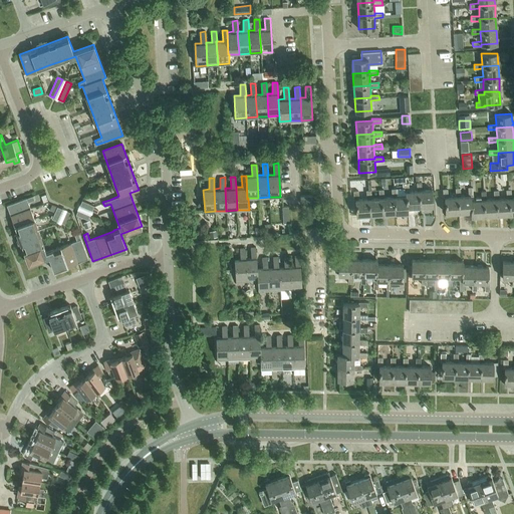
[(369,215),(381,214),(380,198),(379,198),(371,198),(370,179),(367,180),(368,190),(366,190),(366,198),(368,198),(369,215)]
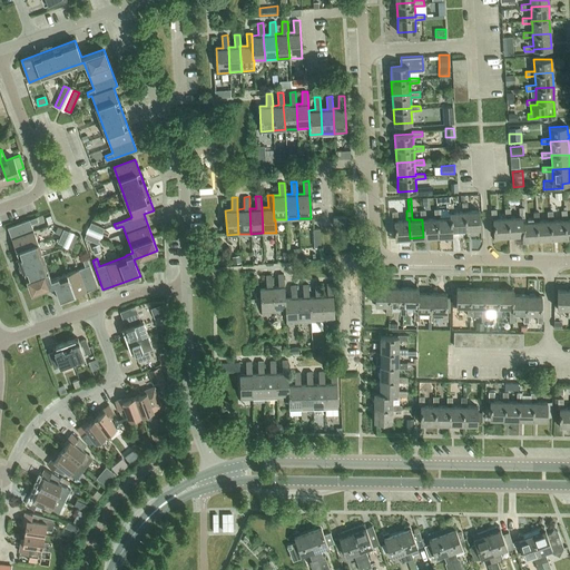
[(464,210),(465,229),(480,228),(479,210),(468,210),(467,202),(462,202),(462,210),(464,210)]
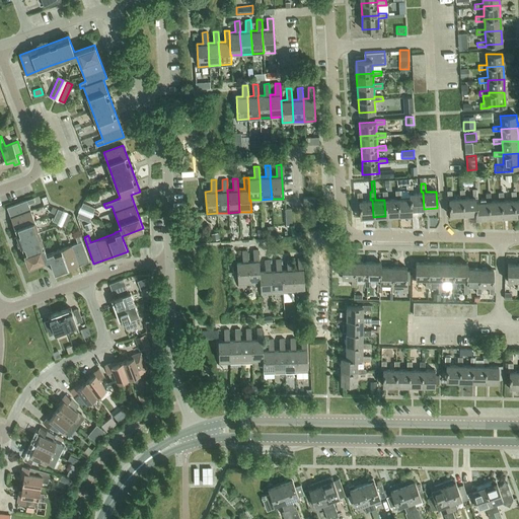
[(408,184),(408,190),(408,193),(410,193),(411,209),(424,209),(423,192),(421,192),(413,193),(413,184),(408,184)]
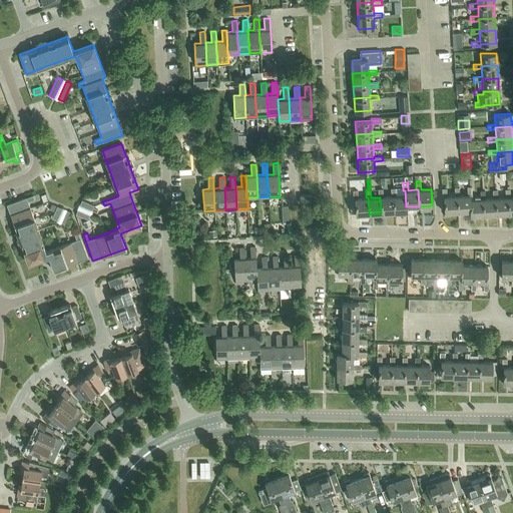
[(456,195),(455,195),(447,196),(446,187),(442,188),(442,197),(444,196),(444,212),(457,211),(456,195)]
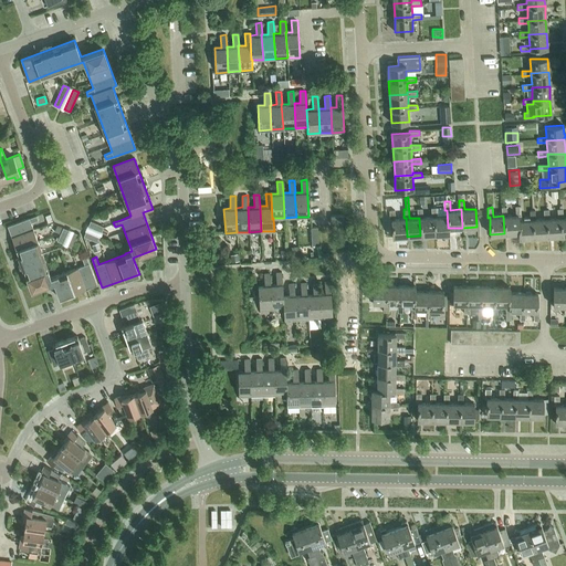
[(517,215),(515,215),(506,216),(506,207),(501,207),(502,216),(503,216),(504,233),(519,232),(517,220),(517,216),(517,215)]
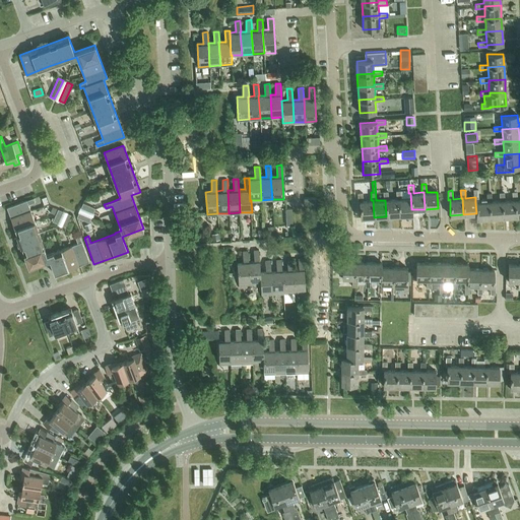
[(386,216),(399,215),(398,199),(396,199),(388,199),(388,191),(383,192),(384,200),(385,200),(386,216)]
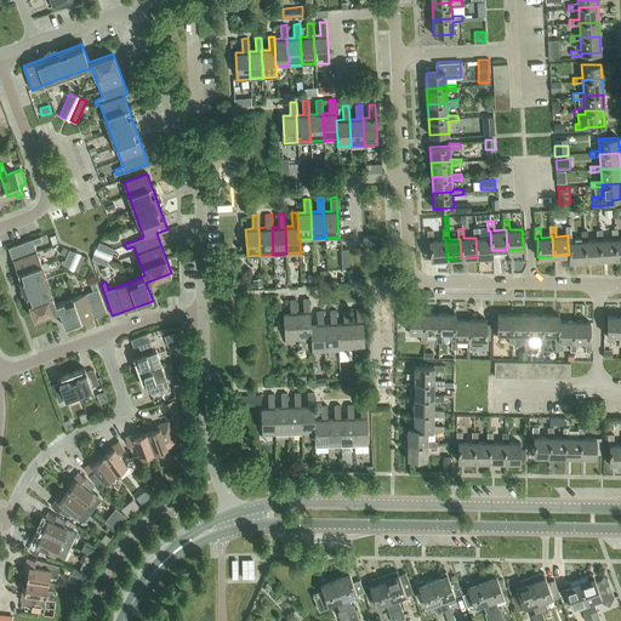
[(479,238),(479,228),(473,228),(473,238),(476,238),(477,257),(493,256),(491,250),(490,231),(488,231),(489,237),(479,238)]
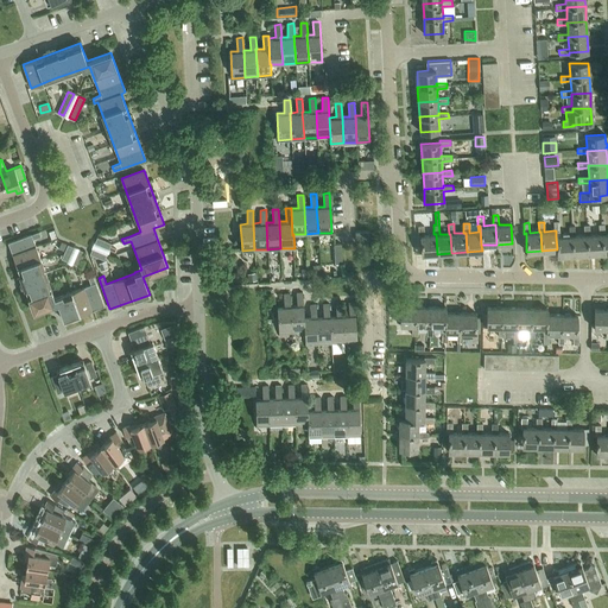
[(601,234),(599,234),(589,234),(589,225),(583,226),(584,235),(586,235),(587,254),(602,253),(601,234)]
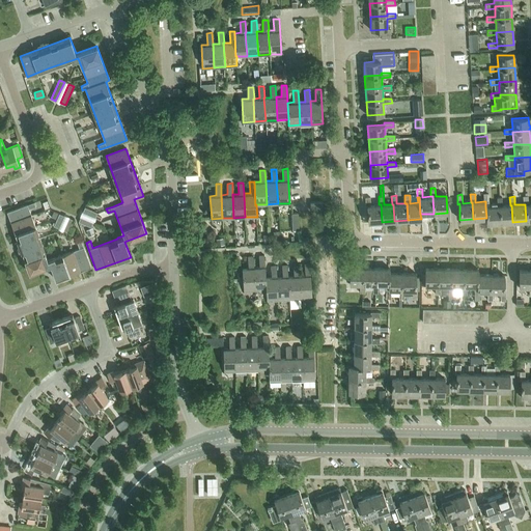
[(368,222),(382,222),(381,204),(379,204),(370,205),(370,197),(365,197),(366,206),(367,206),(368,222)]
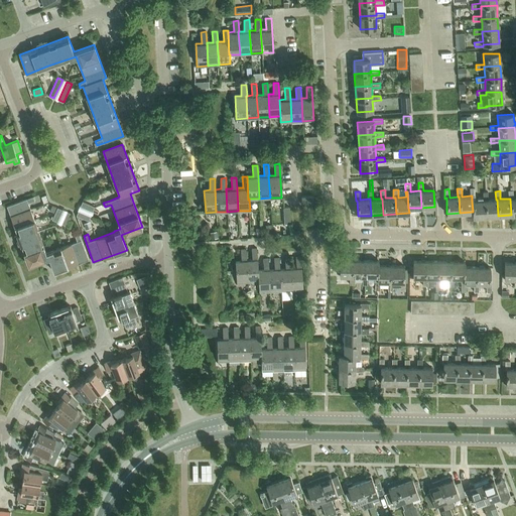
[(497,200),(496,200),(488,200),(487,191),(483,191),(483,200),(485,200),(486,217),(498,216),(497,200)]
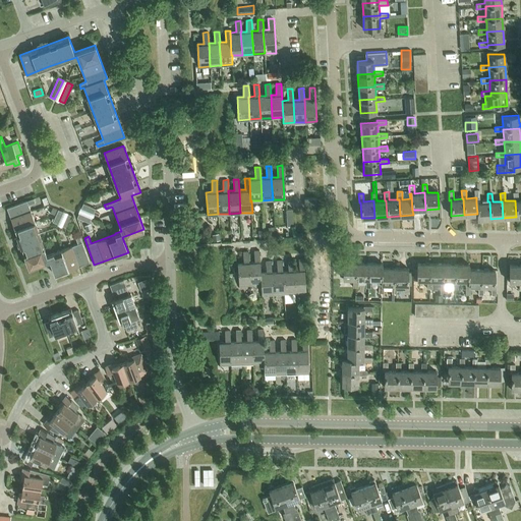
[(55,275),(90,262),(81,242),(79,235),(75,237),(77,243),(53,252),(47,254),(29,205),(35,203),(34,197),(26,200),(6,208),(29,267),(49,259),(55,275)]
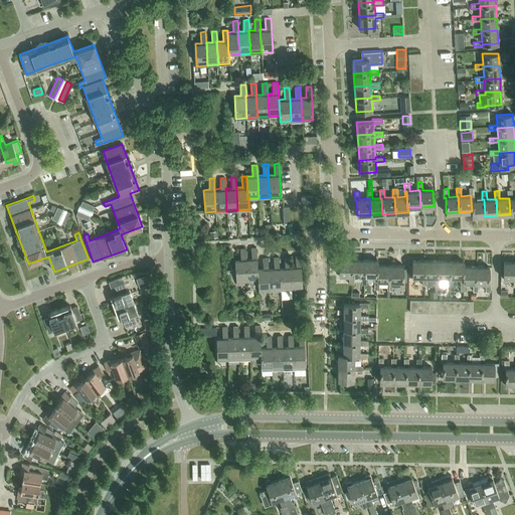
[(302,204),(313,203),(313,195),(301,196),(302,204)]
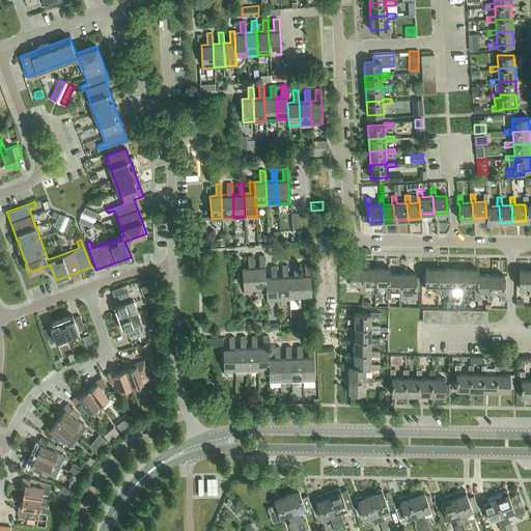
[(486,223),(500,223),(499,205),(497,205),(485,206),(486,218),(486,223)]
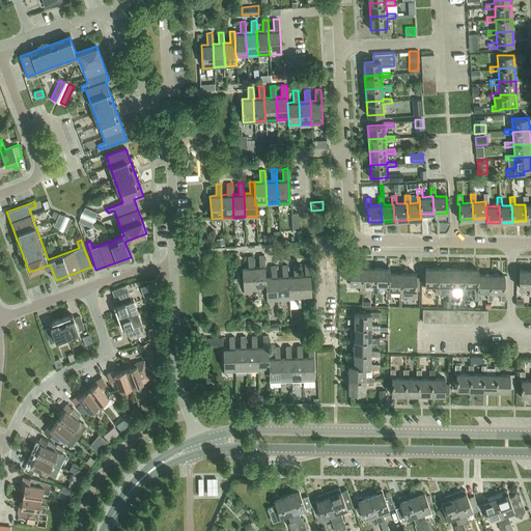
[(94,218),(98,213),(84,207),(82,212),(94,218)]
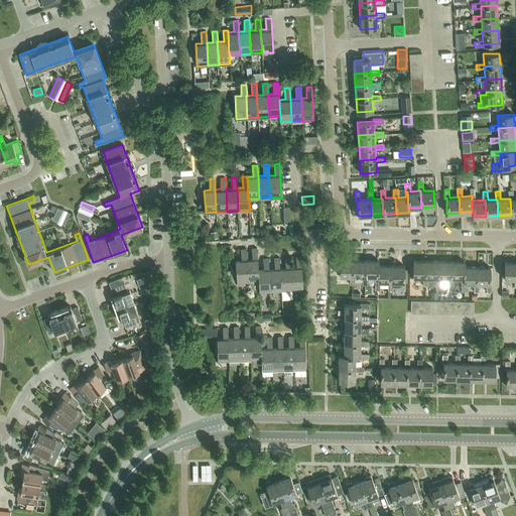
[(56,222),(61,210),(57,208),(51,220),(56,222)]
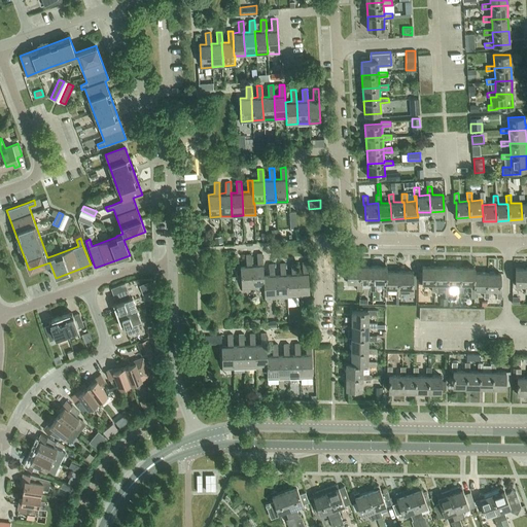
[(90,225),(92,220),(79,215),(77,220),(90,225)]
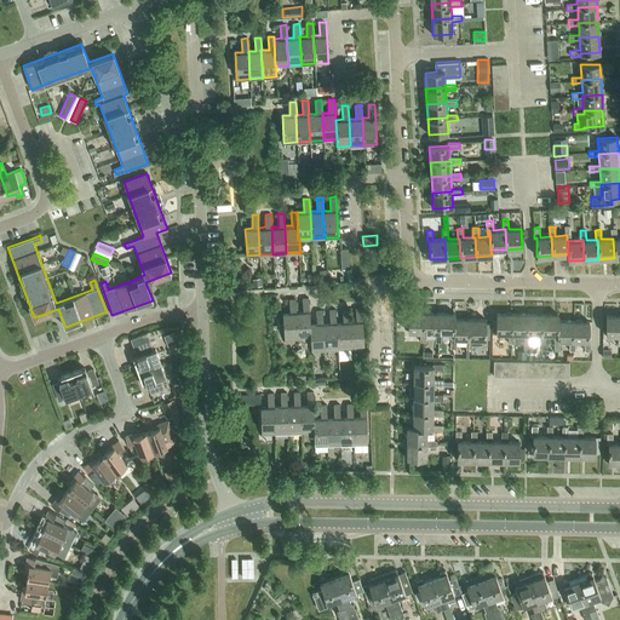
[(79,271),(86,257),(80,254),(74,269),(79,271)]
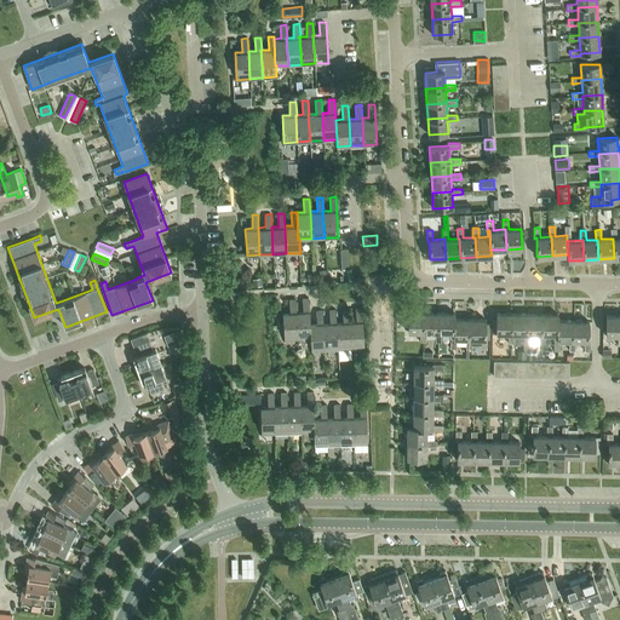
[(296,311),(297,311),(296,298),(290,299),(291,311),(282,313),(285,339),(297,339),(296,311)]
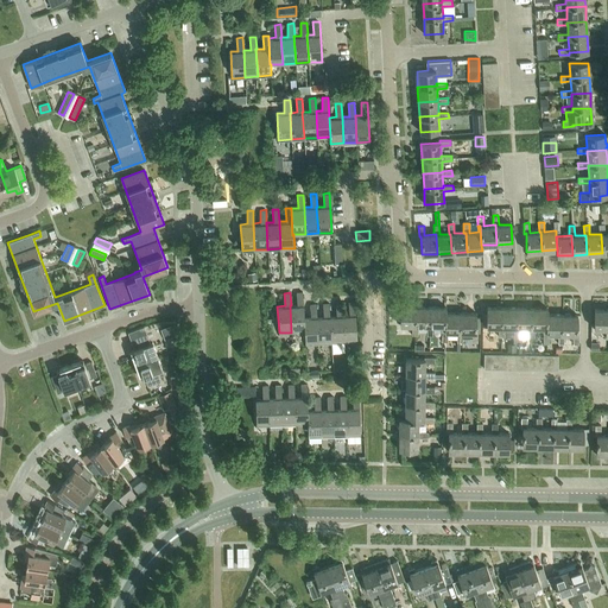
[(303,317),(304,317),(303,292),(297,292),(297,305),(291,305),(290,305),(291,333),(304,331),(303,317)]
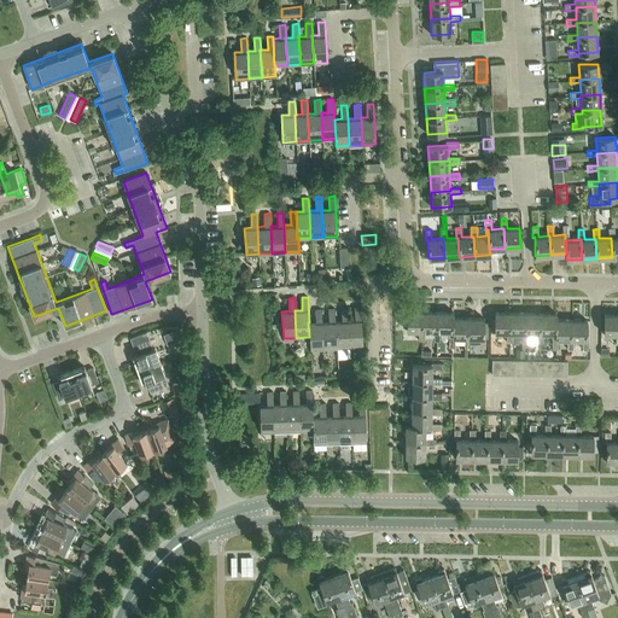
[(348,320),(349,320),(348,307),(342,308),(342,321),(336,321),(334,321),(337,349),(350,348),(348,320)]
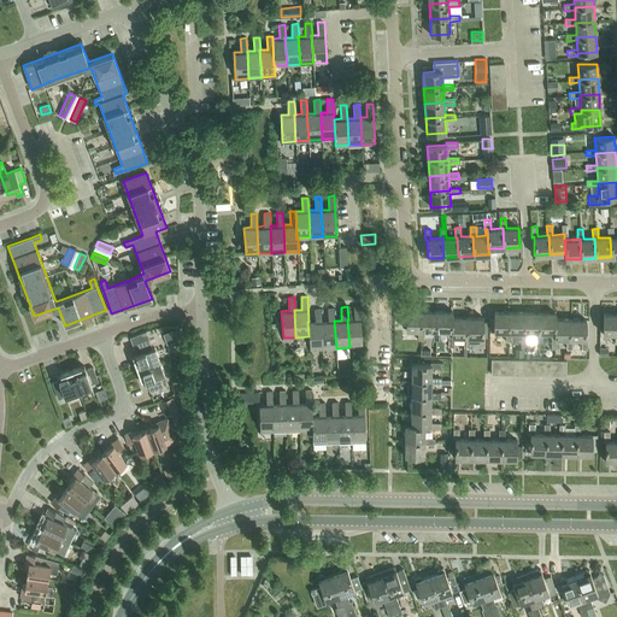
[(347,319),(350,347),(363,346),(360,306),(354,306),(354,319),(348,319),(347,319)]
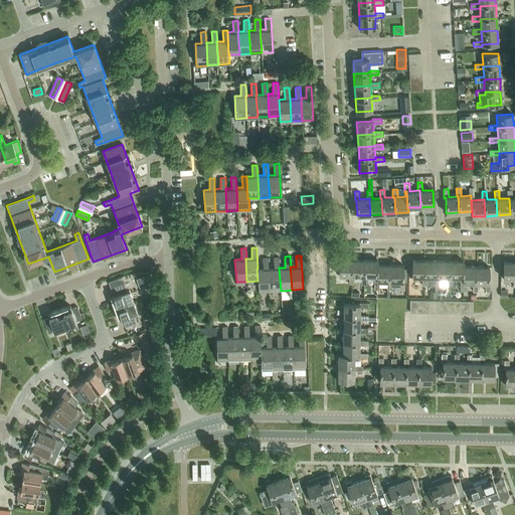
[(279,268),(280,268),(279,256),(274,256),(275,268),(269,269),(268,269),(270,291),(281,291),(279,268)]
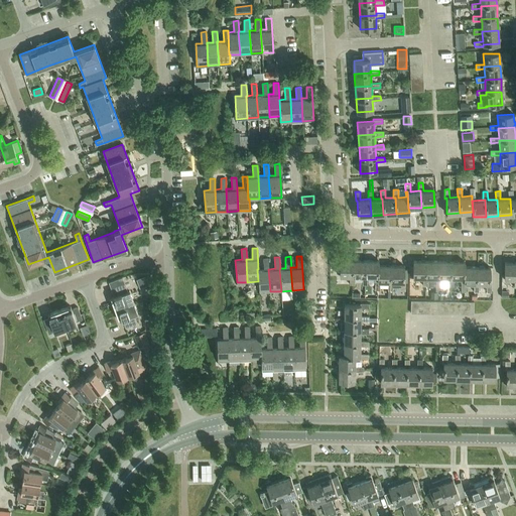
[(268,269),(269,269),(268,258),(263,258),(264,269),(258,269),(257,269),(258,281),(259,292),(270,291),(268,269)]
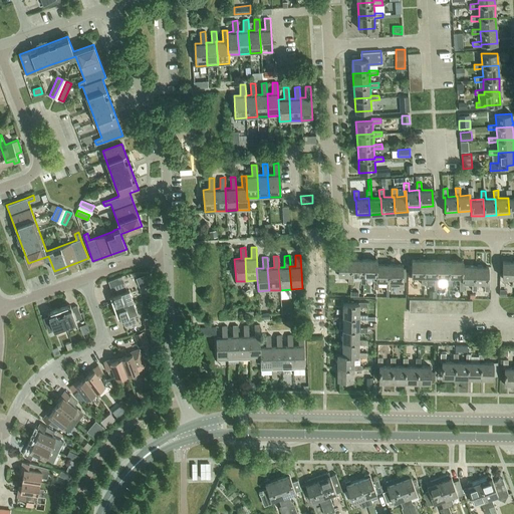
[(351,275),(351,259),(338,259),(338,275),(349,275),(348,283),(353,283),(353,275),(351,275)]
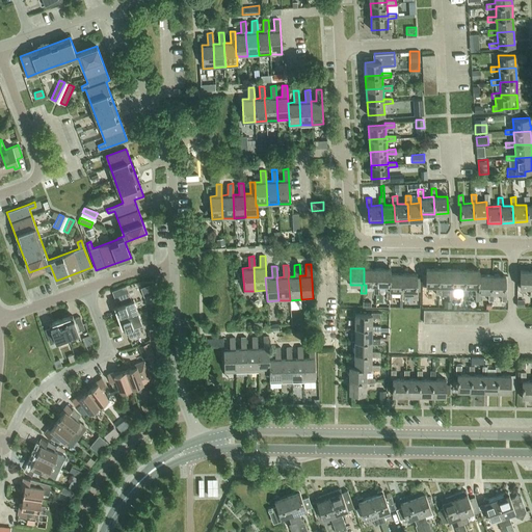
[(376,285),(376,268),(364,268),(364,285),(366,285),(374,285),(374,293),(378,293),(379,285),(376,285)]
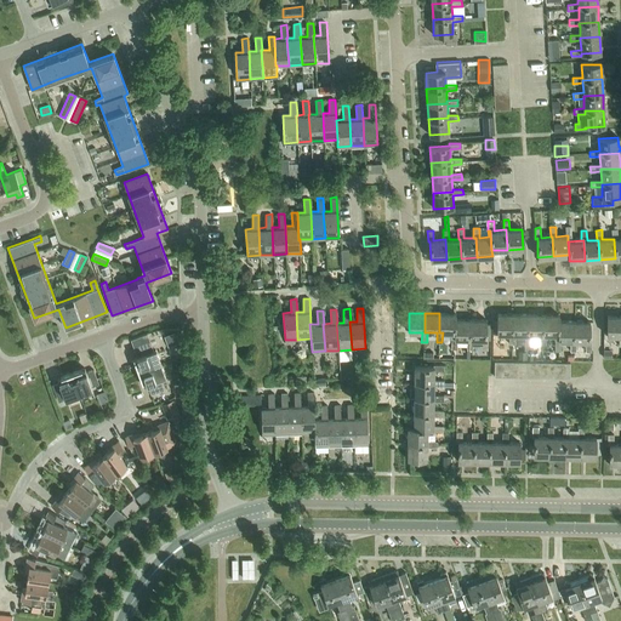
[(451,339),(455,339),(456,319),(456,313),(439,313),(439,332),(443,332),(450,332),(450,339),(451,339)]
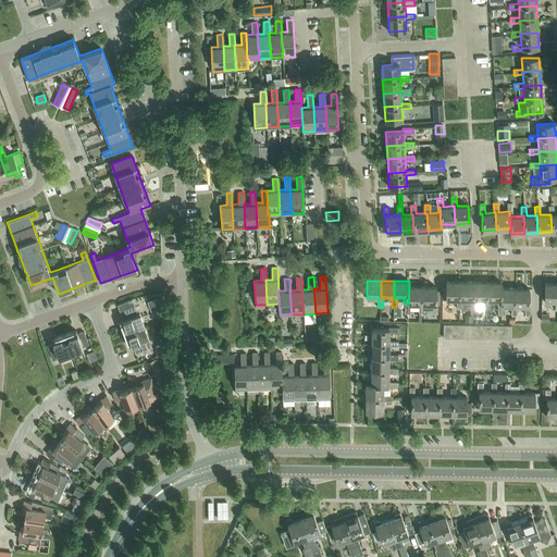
[(459,299),(459,282),(446,282),(446,299),(456,299),(456,308),(461,308),(461,299),(459,299)]
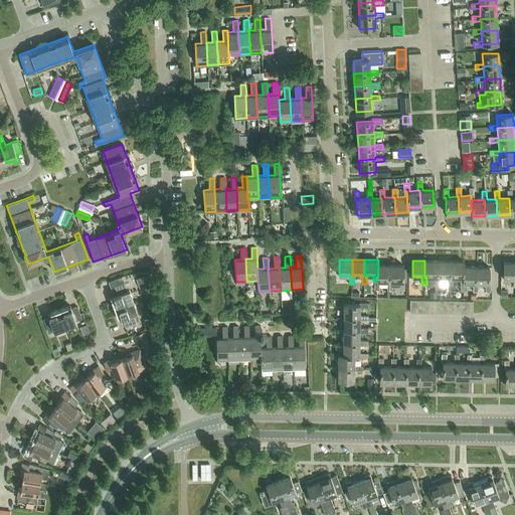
[(424,277),(426,277),(426,285),(440,286),(440,277),(437,277),(438,261),(424,261),(424,277)]
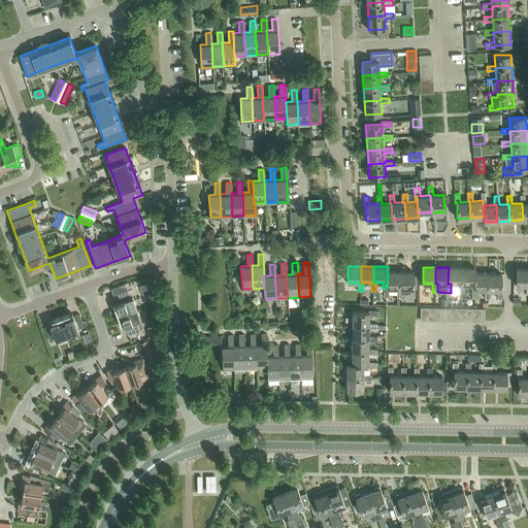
[(461,285),(461,267),(449,267),(448,284),(451,284),(459,285),(459,293),(463,293),(463,285),(461,285)]
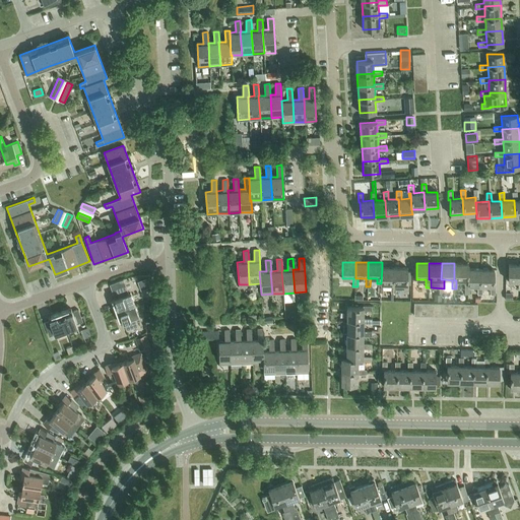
[(467,284),(467,280),(467,269),(467,264),(454,263),(454,280),(456,280),(465,280),(465,284),(467,284)]
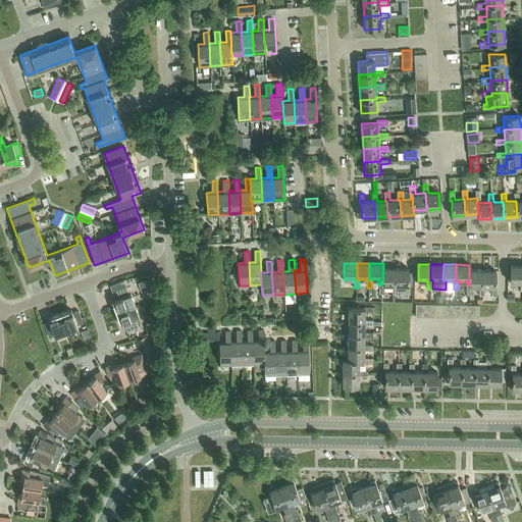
[(521,265),(511,266),(510,282),(520,282),(520,291),(521,290),(521,265)]
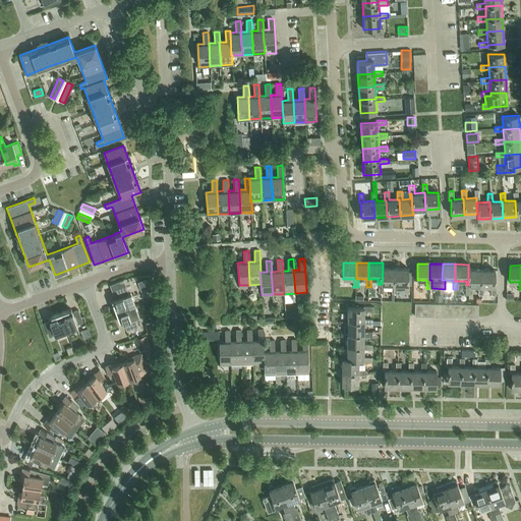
[(396,293),(396,291),(396,285),(395,285),(395,268),(383,268),(382,284),(384,284),(384,285),(392,285),(392,293),(396,293)]
